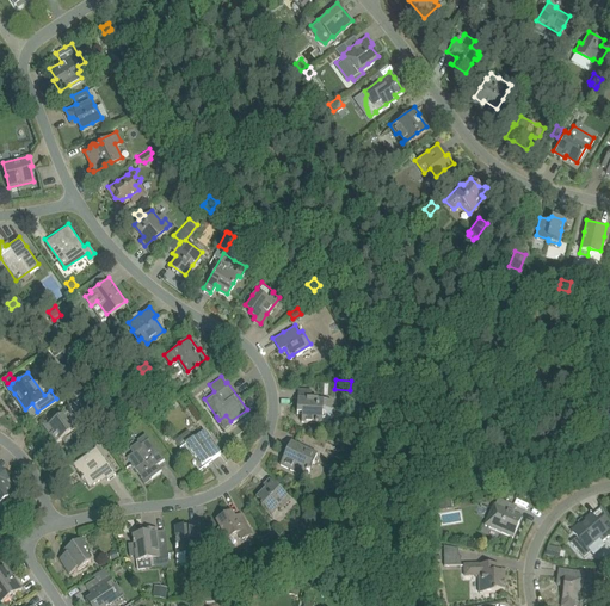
[(332,396),(309,395),(297,395),(296,413),(297,413),(297,410),(301,410),(301,419),(324,420),(324,403),(332,403),(332,396)]
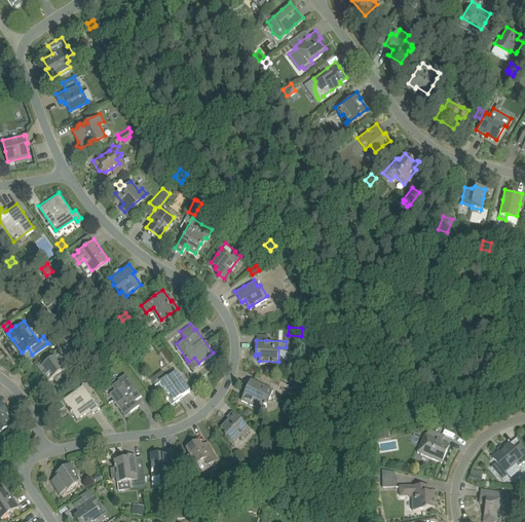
[(50,352),(44,357),(36,363),(42,372),(43,371),(48,378),(52,375),(55,379),(64,373),(72,368),(64,357),(62,358),(57,351),(52,356),(50,352)]
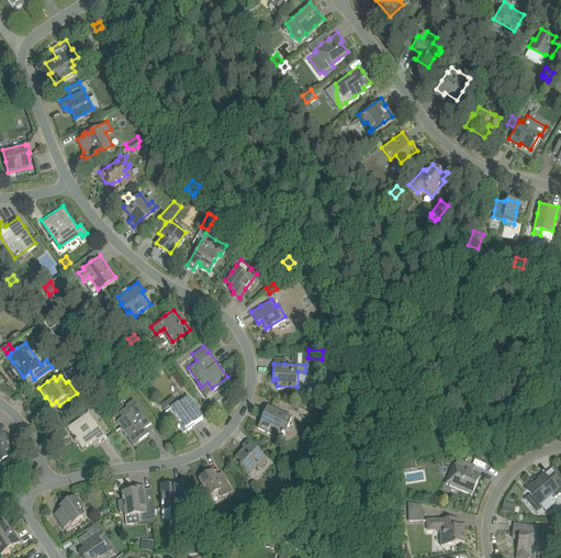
[(112,394),(119,389),(114,382),(107,387),(110,390),(112,389),(113,390),(111,392),(112,394)]
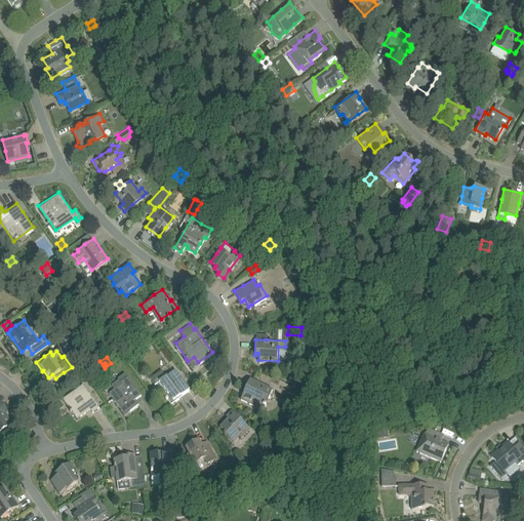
[(175,367),(154,383),(161,393),(162,392),(166,396),(164,397),(166,398),(167,398),(170,402),(182,394),(180,393),(189,387),(184,378),(175,367)]
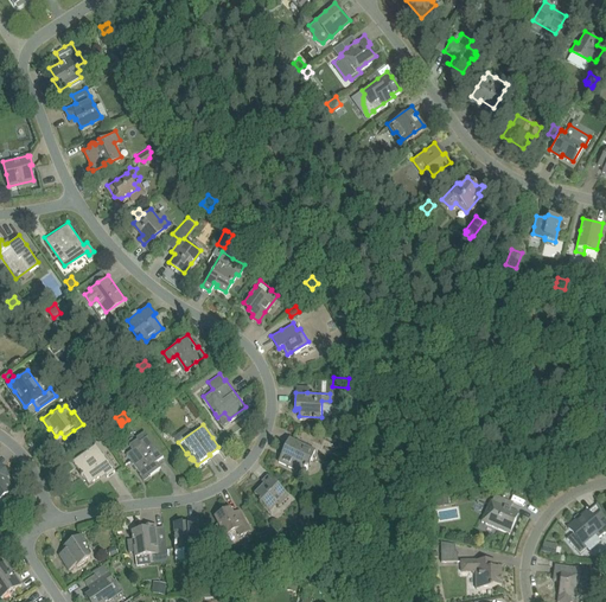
[(90,431),(95,437),(101,434),(95,427),(90,431)]
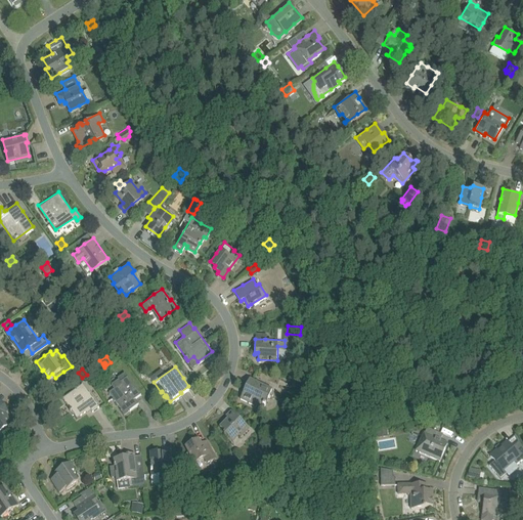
[(111,382),(114,386),(109,390),(118,403),(124,412),(138,401),(134,396),(140,392),(134,384),(125,370),(117,375),(118,377),(111,382)]
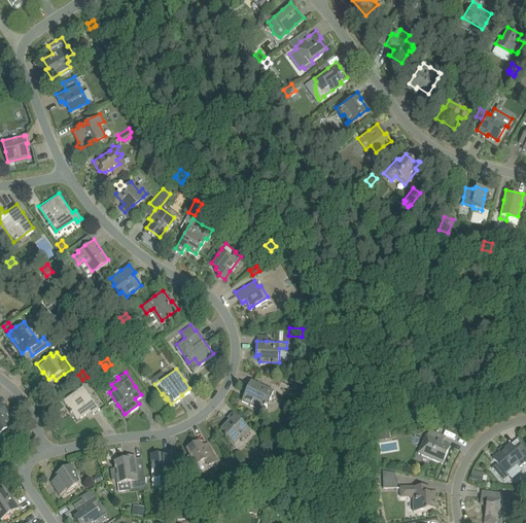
[(263,409),(264,408),(268,397),(272,389),(250,379),(241,397),(263,409)]
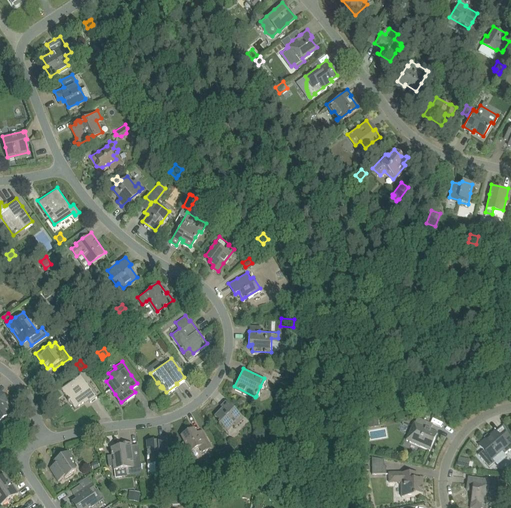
[(298,370),(293,381),(299,384),(305,373),(298,370)]
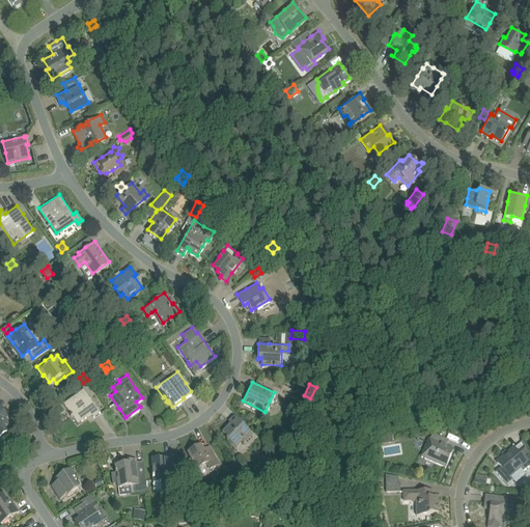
[(83,386),(80,388),(72,394),(62,400),(71,411),(70,412),(71,414),(72,413),(77,420),(86,414),(85,414),(90,411),(92,415),(100,410),(93,401),(83,386)]
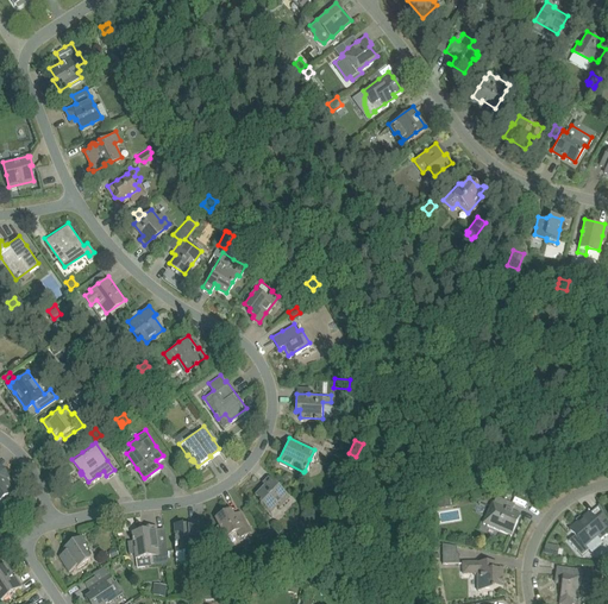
[(0,503),(10,498),(6,494),(13,489),(4,476),(7,473),(0,464),(0,503)]
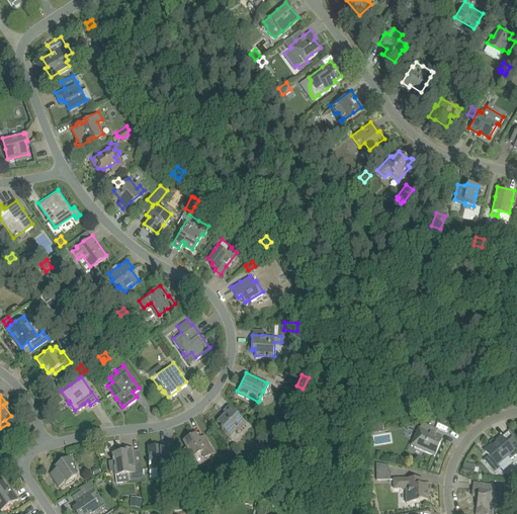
[(246,421),(235,411),(228,404),(223,409),(225,411),(217,419),(223,425),(221,426),(229,434),(236,428),(238,430),(246,421)]
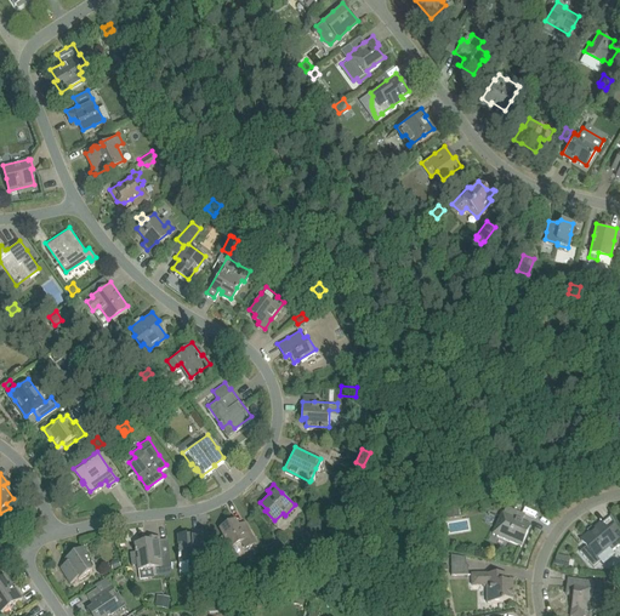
[(459,513),(458,503),(445,506),(447,515),(459,513)]
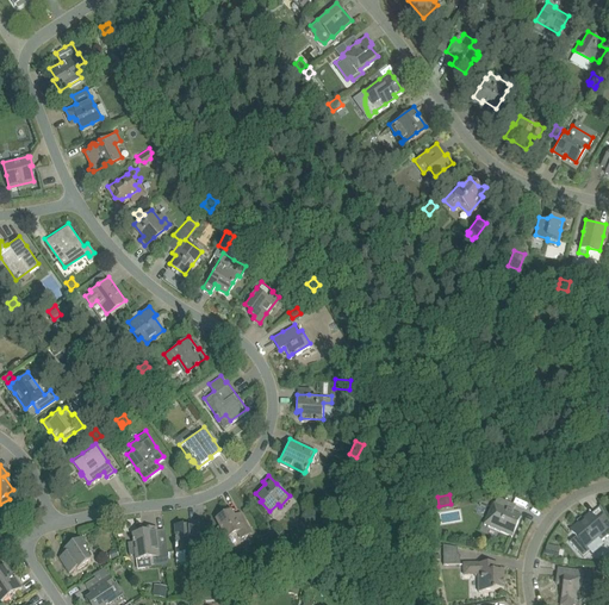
[(485,522),(501,529),(511,534),(517,518),(510,515),(513,509),(501,504),(503,497),(498,496),(496,500),(495,500),(485,522)]
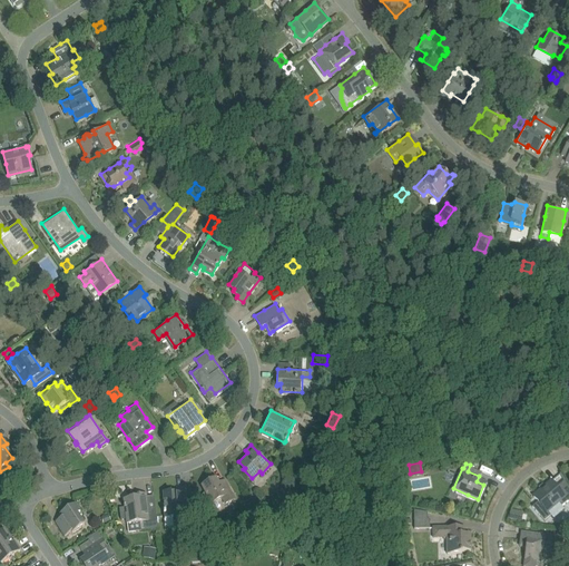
[(235,496),(232,491),(226,481),(221,485),(215,475),(202,482),(207,493),(212,500),(223,495),(226,500),(235,496)]
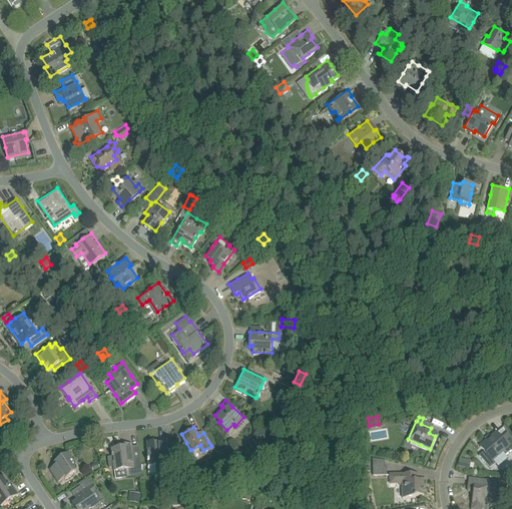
[(492,458),(505,447),(508,445),(495,430),(479,443),(486,451),(492,458)]
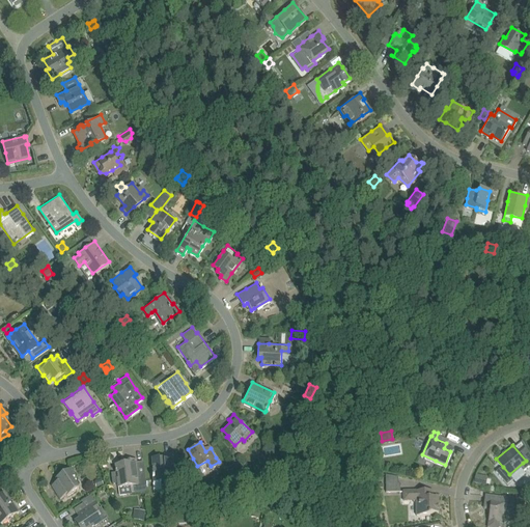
[(161,481),(166,481),(173,481),(172,456),(163,458),(164,460),(160,461),(159,455),(151,455),(154,480),(152,480),(152,488),(161,488),(161,481)]
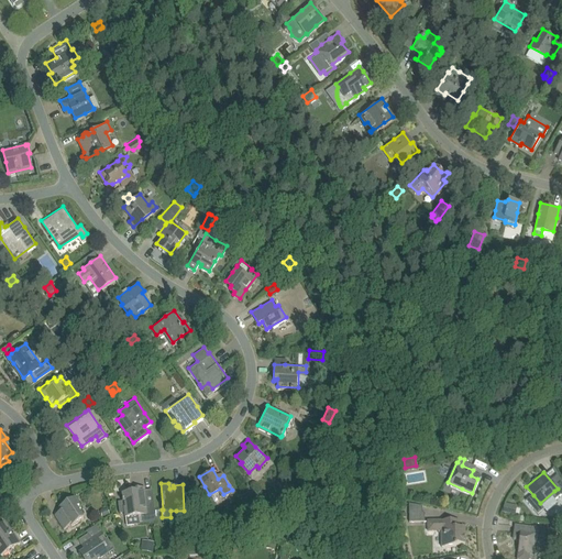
[(145,496),(144,486),(143,485),(133,486),(134,489),(132,490),(122,491),(123,497),(122,497),(122,499),(118,499),(119,510),(124,510),(125,514),(127,523),(139,521),(138,512),(141,512),(147,511),(146,508),(145,496)]
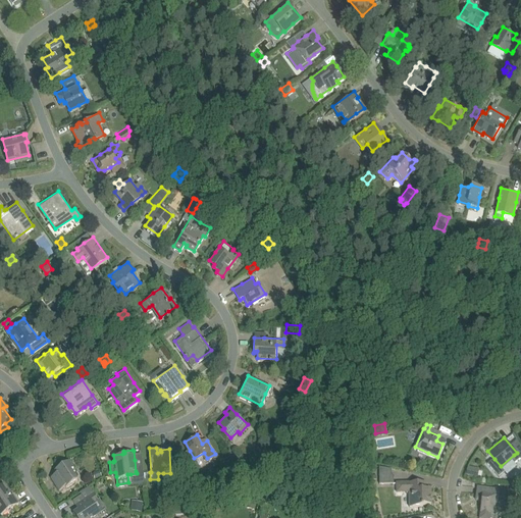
[(71,467),(73,465),(68,458),(57,466),(59,469),(50,475),(58,487),(64,484),(65,485),(77,477),(71,467)]
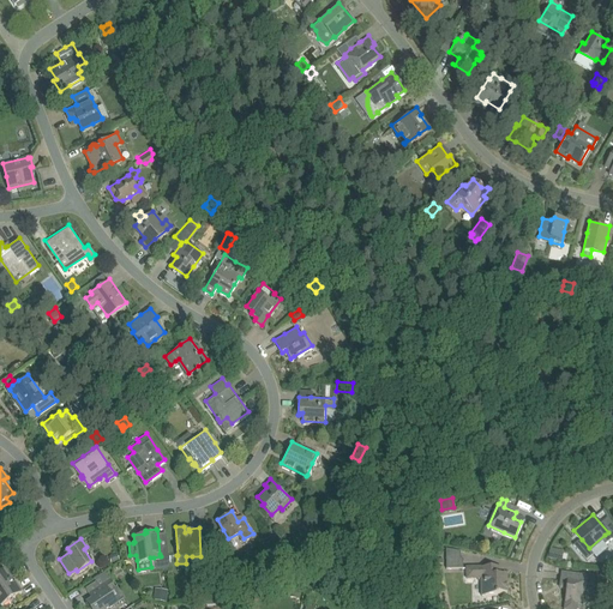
[(110,560),(119,556),(116,550),(108,553),(110,560)]
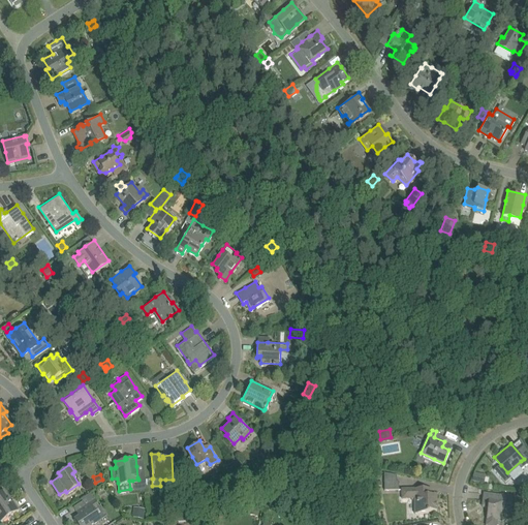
[(383,479),(383,488),(398,487),(398,479),(396,479),(383,479)]
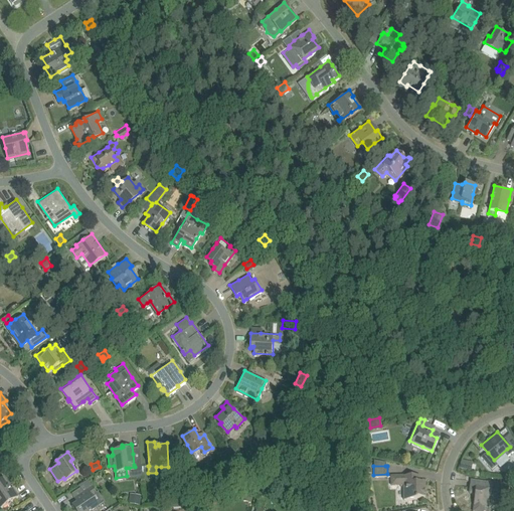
[(419,473),(404,473),(389,473),(389,484),(402,484),(402,497),(408,497),(416,497),(416,495),(424,495),(424,480),(419,480),(419,473)]
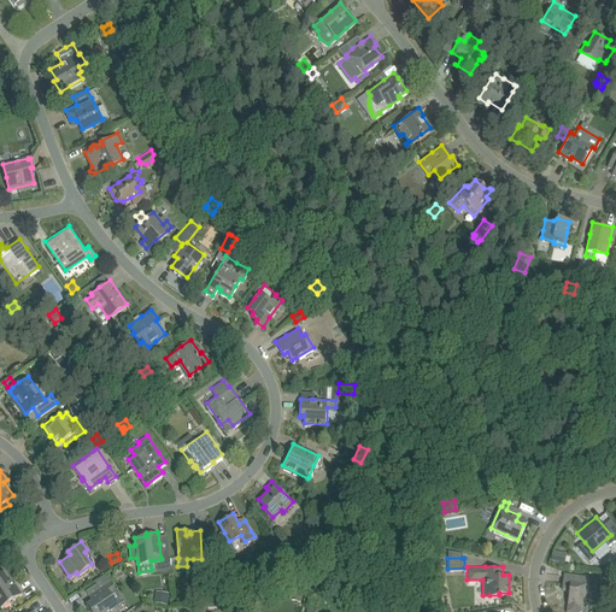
[(4,569),(0,571),(0,605),(22,592),(15,581),(12,582),(4,569)]
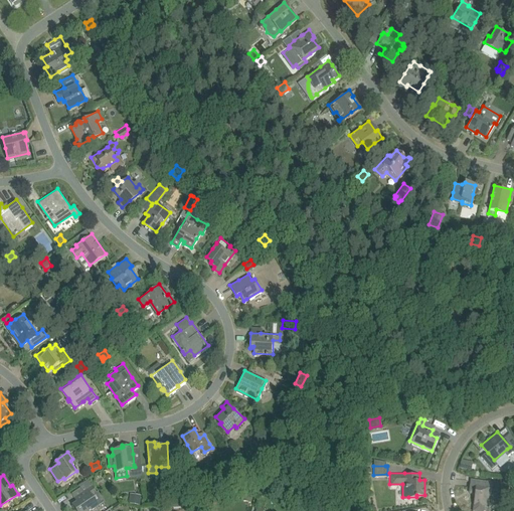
[(489,480),(471,478),(469,488),(470,488),(470,491),(475,491),(473,502),(474,502),(473,509),(482,510),(483,503),(486,504),(487,495),(491,492),(492,487),(489,487),(489,480)]
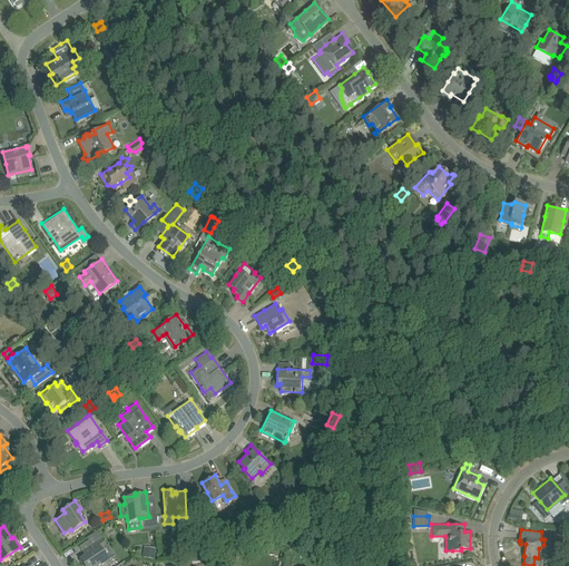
[(102,547),(107,545),(108,544),(102,535),(91,542),(88,537),(79,544),(86,554),(80,557),(85,565),(95,565),(98,565),(109,557),(102,547)]
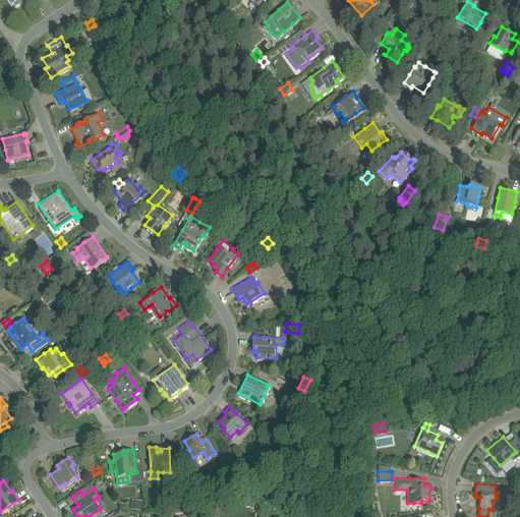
[(254,505),(255,496),(245,494),(243,504),(254,505)]
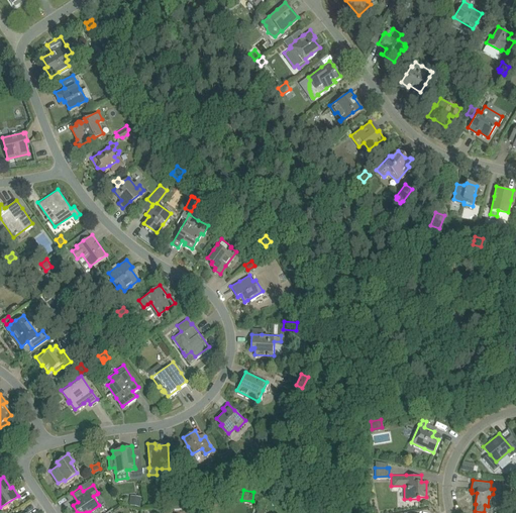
[(140,498),(129,496),(128,502),(129,503),(139,504),(140,498)]
